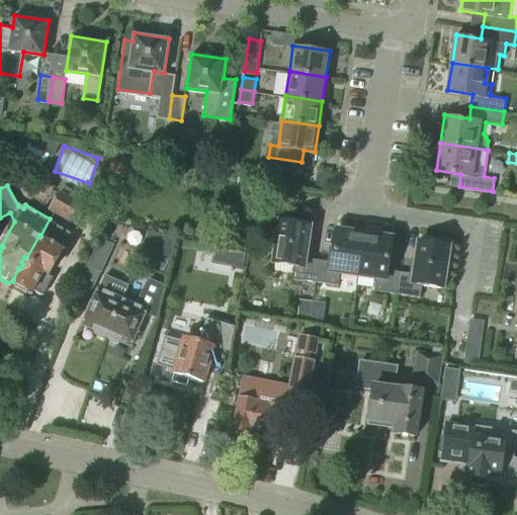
[(67,203),(71,195),(59,188),(49,208),(68,219),(74,207),(67,203)]
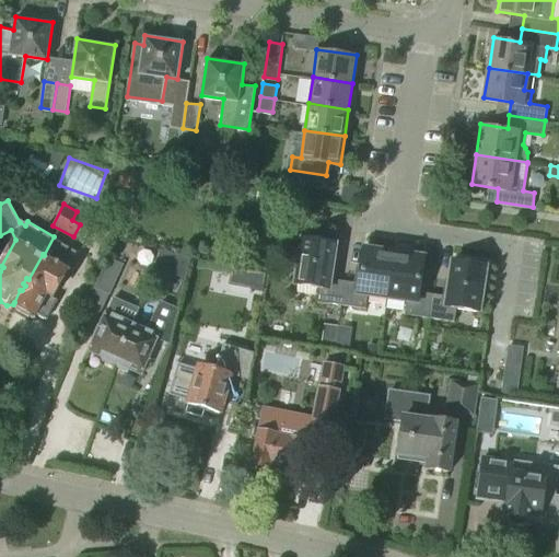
[(96,221),(77,211),(72,220),(80,224),(73,236),(85,243),(96,221)]
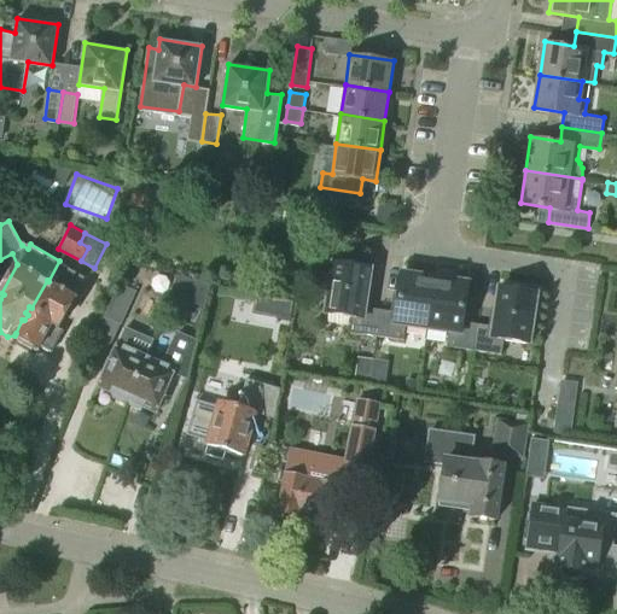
[(349,331),(377,334),(380,308),(365,305),(371,267),(358,265),(359,261),(337,258),(336,262),(333,262),(326,311),(351,316),(349,331)]
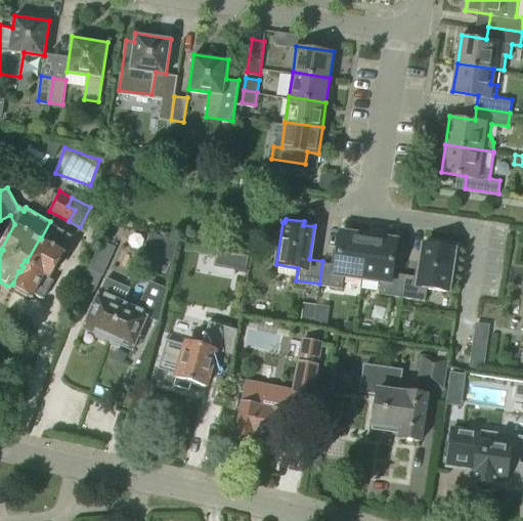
[(73,233),(50,221),(41,239),(40,237),(27,261),(25,260),(22,265),(24,267),(20,271),(18,271),(13,283),(16,285),(15,287),(29,294),(30,292),(34,294),(35,292),(44,297),(54,278),(50,276),(63,251),(73,233)]
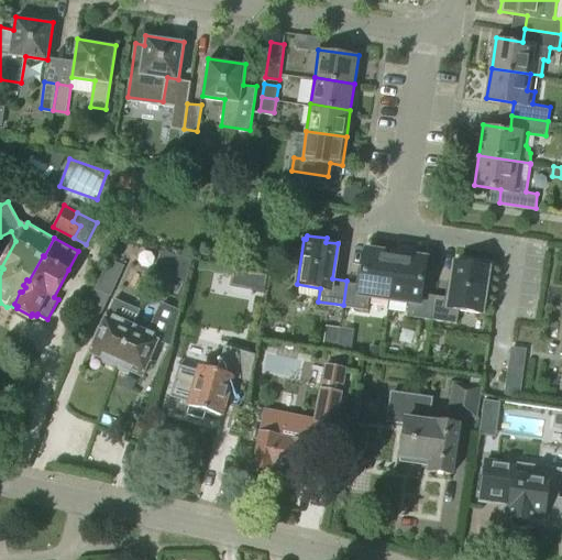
[(370,295),(389,298),(397,249),(378,245),(377,250),(365,248),(361,283),(346,281),(343,305),(367,309),(370,295)]
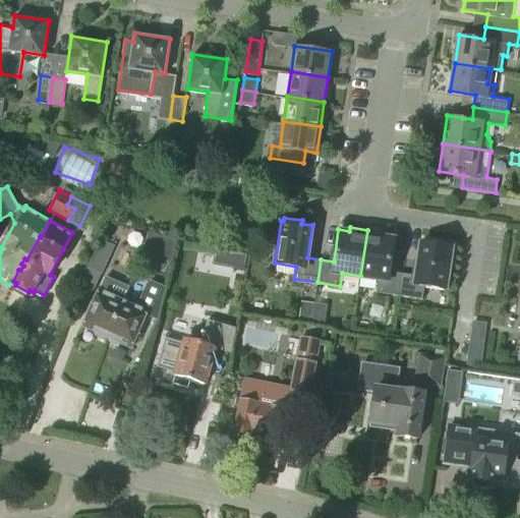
[(150,230),(145,245),(173,257),(179,236),(150,230)]
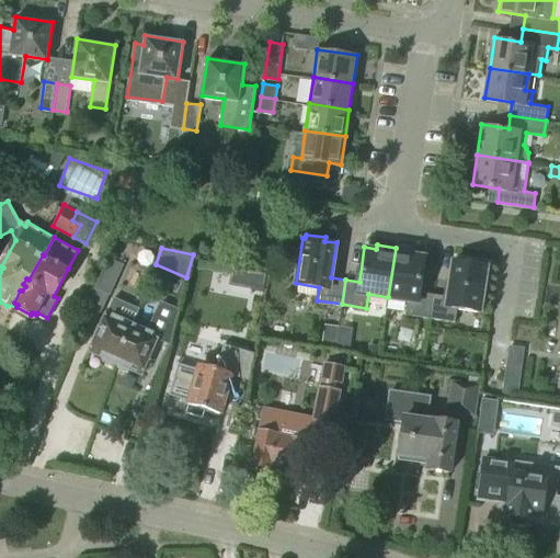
[(406,314),(431,317),(434,293),(420,292),(425,255),(413,254),(414,250),(396,248),(388,297),(408,299),(406,314)]
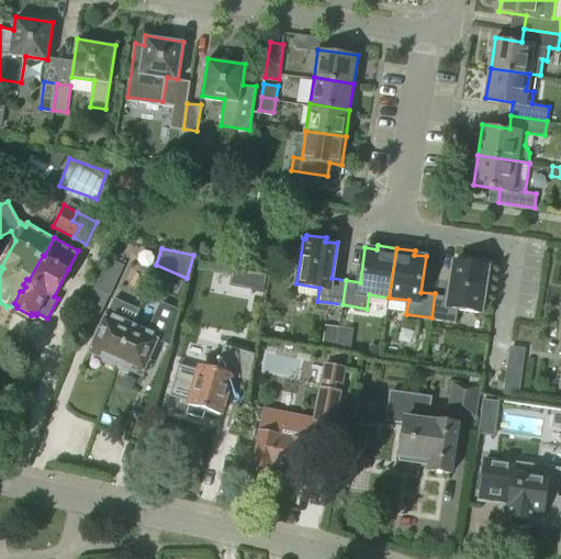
[(97,287),(111,294),(125,264),(111,257),(97,287)]
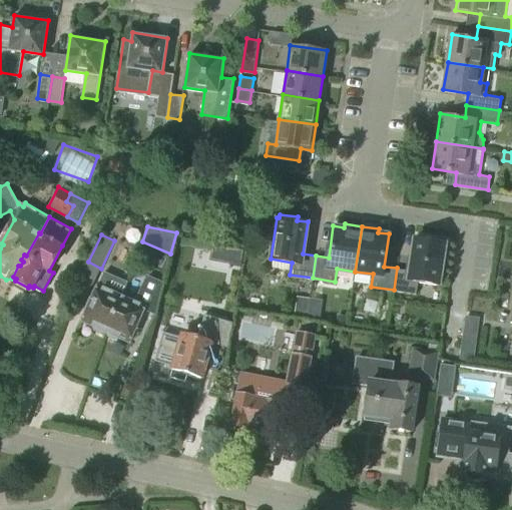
[(397,268),(394,290),(417,293),(418,281),(439,284),(445,242),(443,241),(444,238),(426,235),(425,239),(415,237),(410,270),(397,268)]
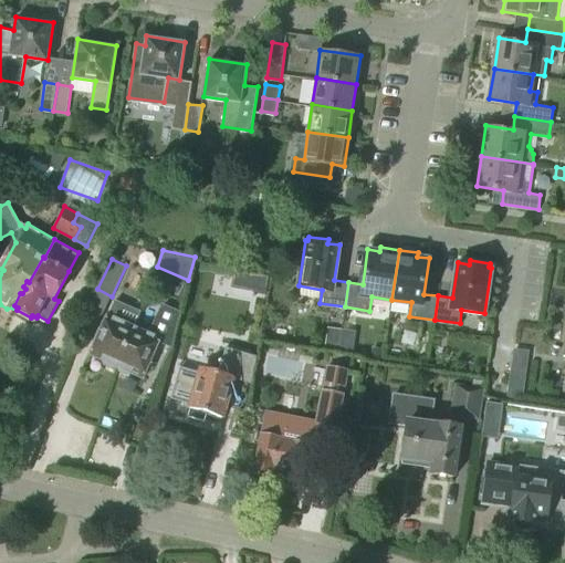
[(236,267),(232,283),(267,290),(270,273),(236,267)]
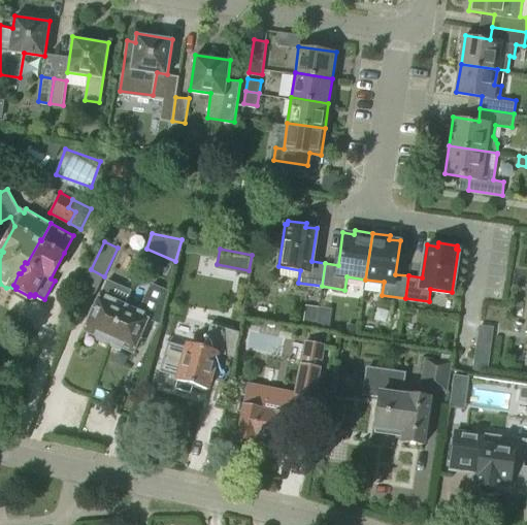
[(107,279),(101,293),(85,329),(96,334),(97,338),(104,341),(108,339),(125,304),(132,289),(107,279)]
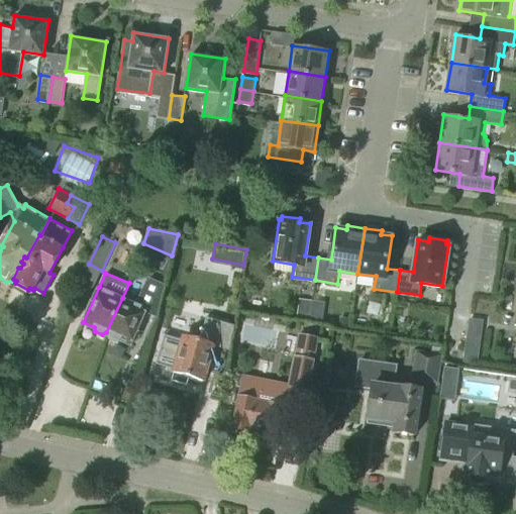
[(137,304),(122,298),(106,332),(108,333),(109,337),(116,340),(120,338),(131,343),(146,309),(158,314),(166,285),(149,278),(137,304)]
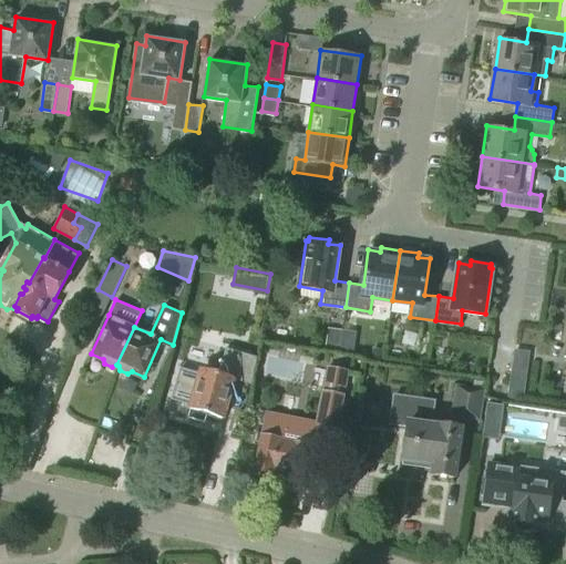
[(342,327),(329,325),(326,345),(340,347),(342,327)]
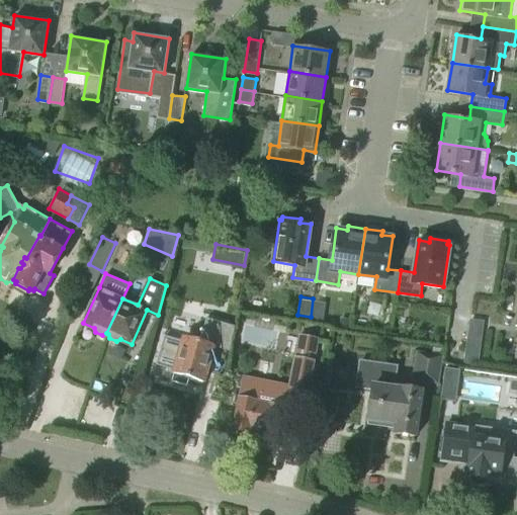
[(349,316),(342,315),(340,326),(347,327),(349,316)]
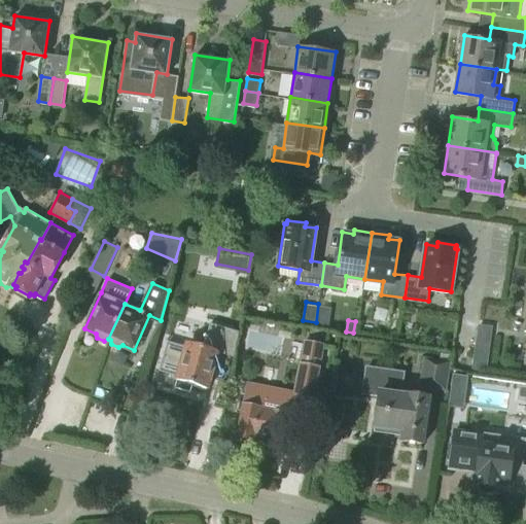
[(169,339),(160,370),(179,376),(176,386),(190,390),(193,384),(207,388),(218,350),(236,355),(240,330),(212,322),(205,345),(189,341),(188,345),(169,339)]
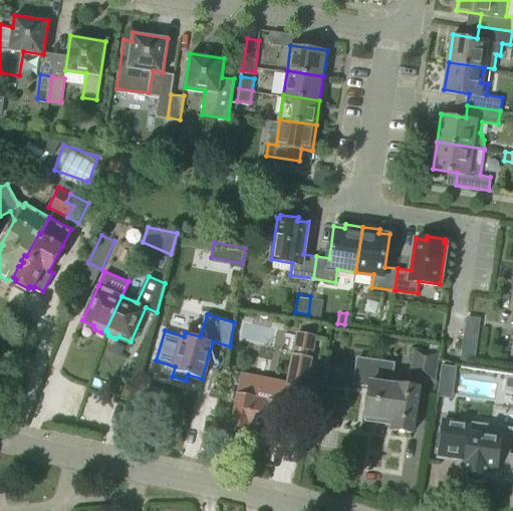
[(316,334),(298,331),(288,384),(306,388),(316,334)]
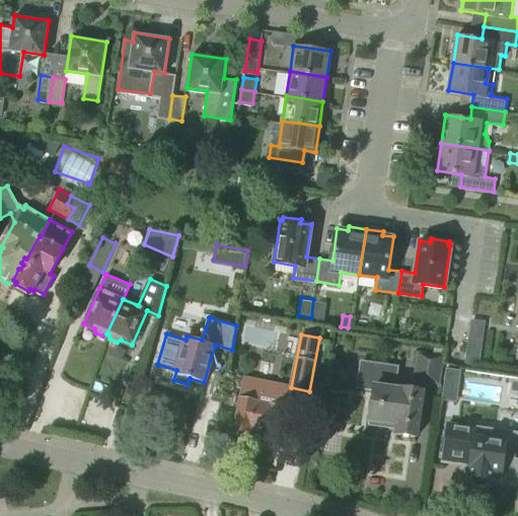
[(467,346),(465,361),(478,363),(483,339),(469,337),(467,346)]
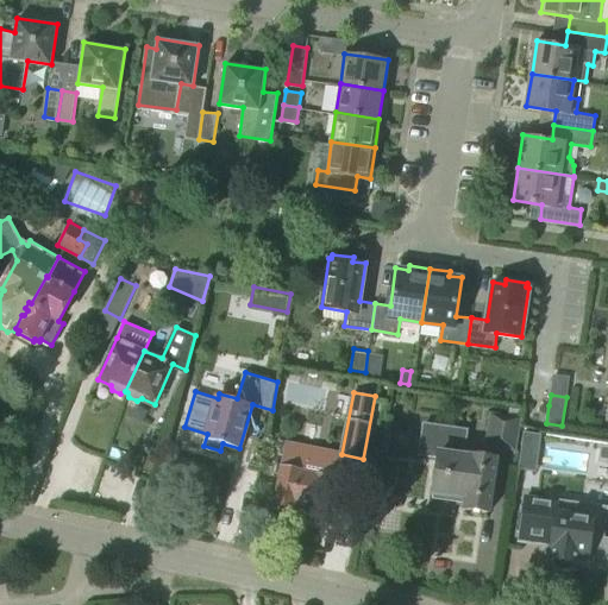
[(515,448),(519,424),(520,417),(491,413),(487,445),(515,448)]
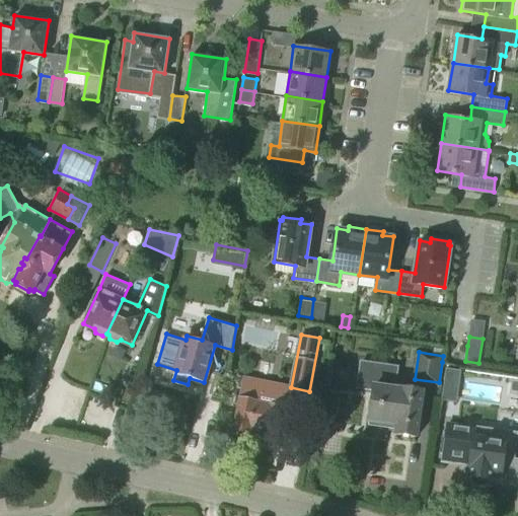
[(417,436),(423,391),(403,389),(404,384),(395,382),(398,365),(378,363),(362,361),(358,386),(374,388),(369,421),(397,425),(395,433),(417,436)]
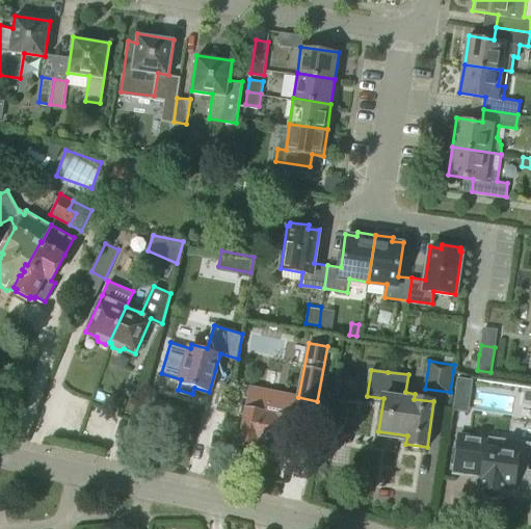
[(471,390),(473,377),(458,375),(456,388),(471,390)]
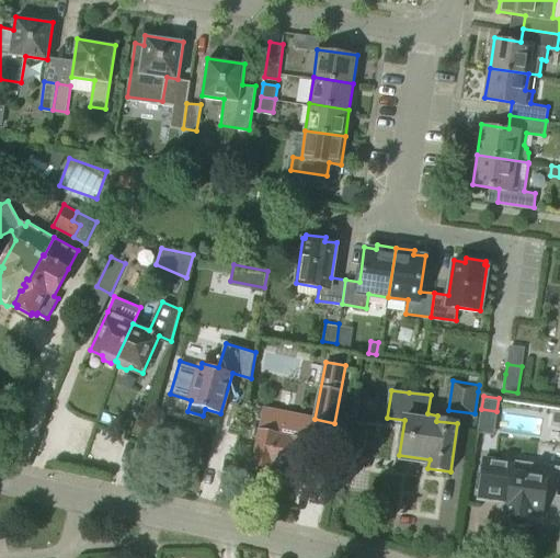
[(264,405),(252,466),(304,476),(316,416),(264,405)]
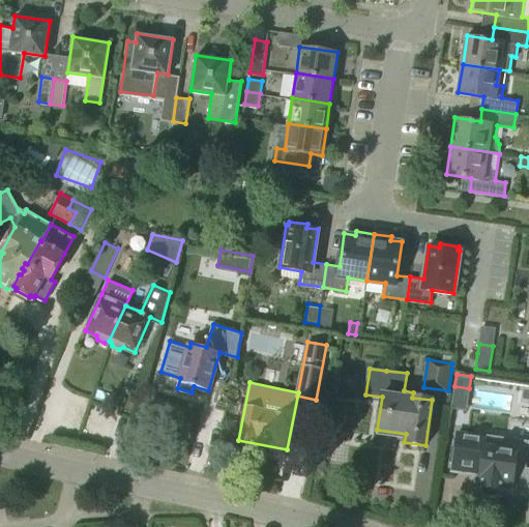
[(525,469),(528,448),(528,441),(519,439),(519,440),(458,431),(452,465),(454,465),(454,463),(476,466),(475,472),(479,473),(477,486),(480,487),(482,492),(487,495),(492,496),(497,494),(500,489),(503,490),(503,489),(511,490),(515,467),(525,469)]
